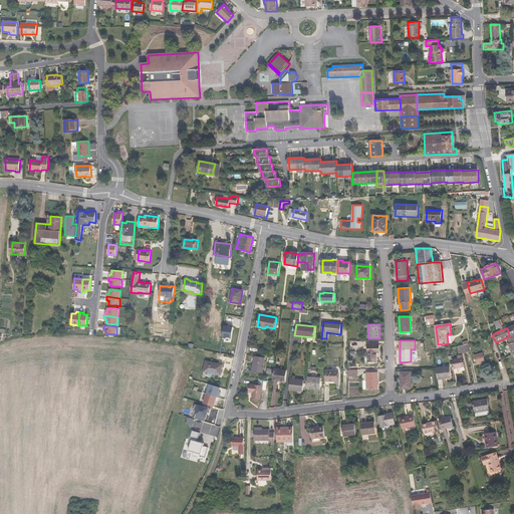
[(368,353),(368,361),(377,361),(376,352),(379,352),(379,344),(368,344),(368,353)]
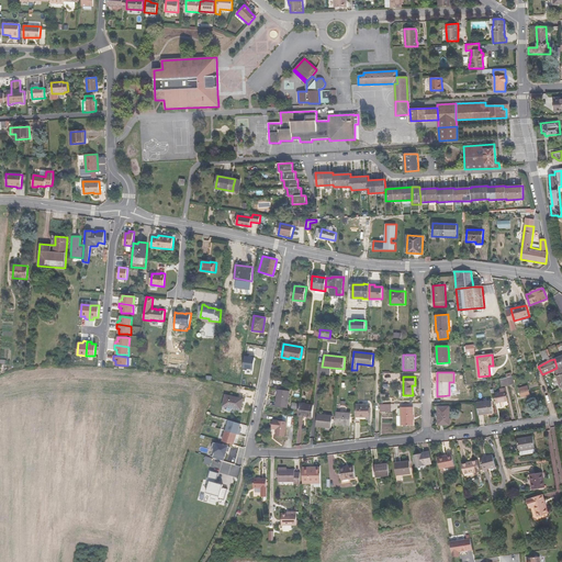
[(519,389),(521,395),(526,394),(526,392),(529,392),(528,385),(519,389)]
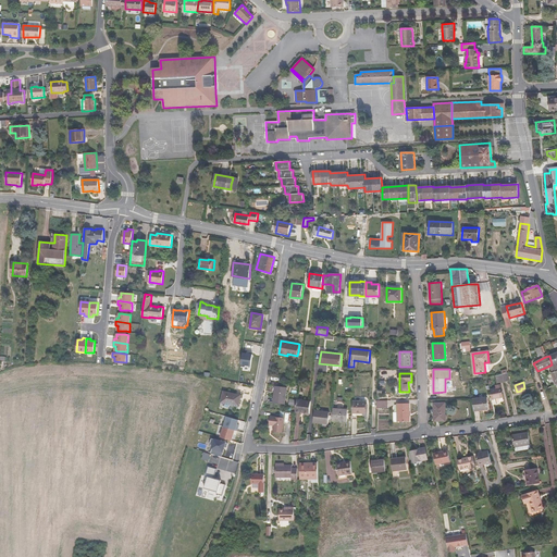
[(496,388),(491,390),(493,399),(494,405),(499,404),(500,401),(499,398),(503,397),(500,384),(496,385),(496,388)]
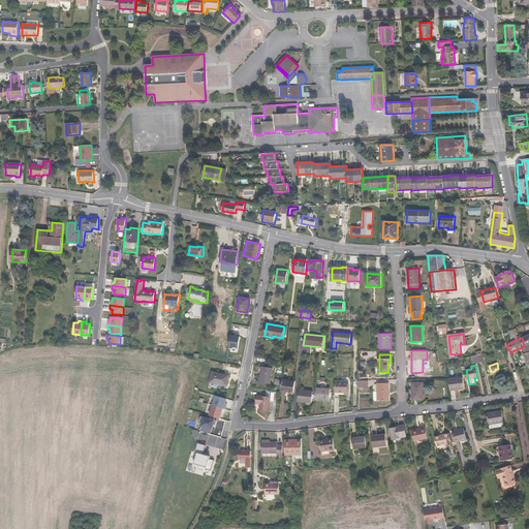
[(261,374),(260,374),(259,382),(271,384),(273,368),(262,367),(261,374)]
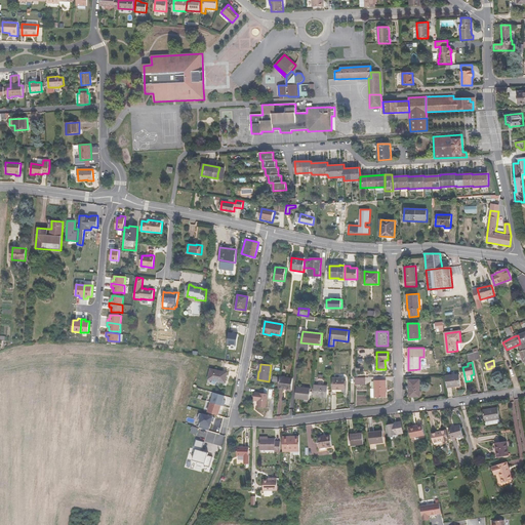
[(216,381),(226,384),(228,372),(210,369),(208,378),(216,380),(216,381)]
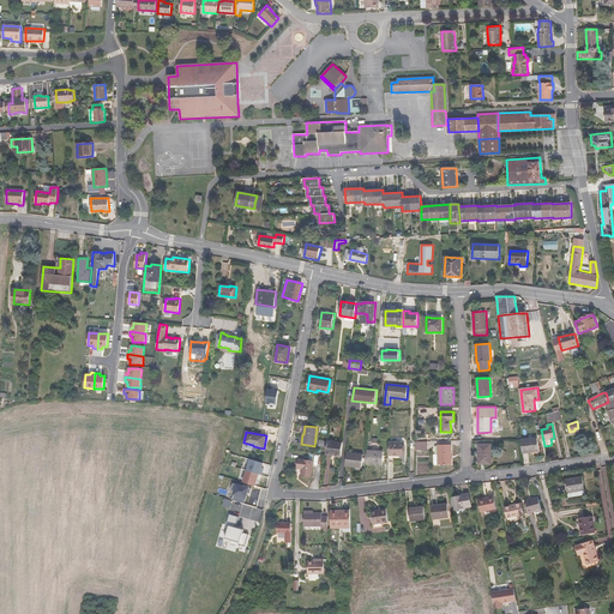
[(537,438),(522,440),(523,453),(539,451),(537,438)]
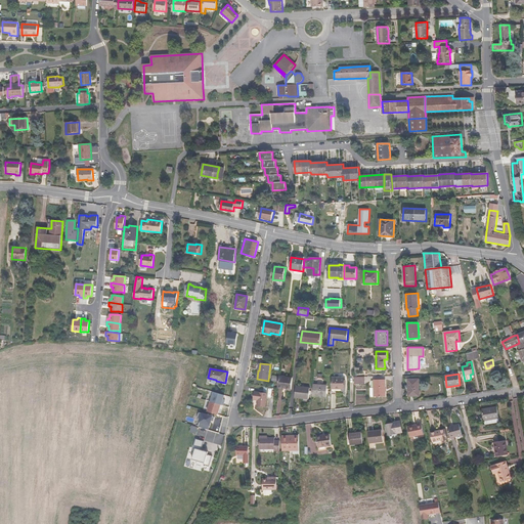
[(293,378),(279,376),(278,378),(278,381),(277,388),(291,389),(293,378)]
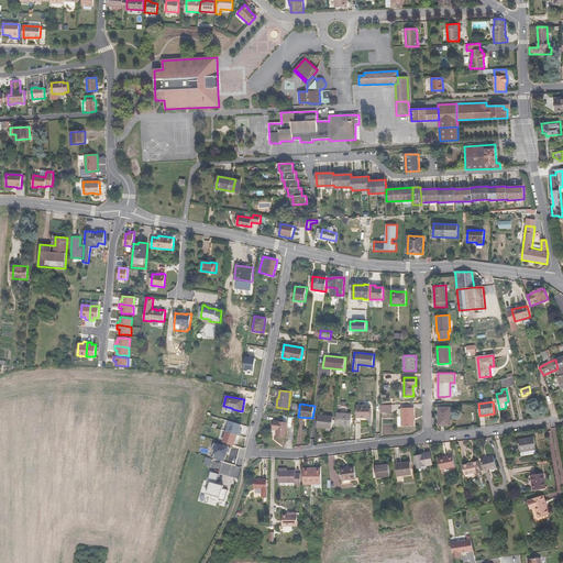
[(371,406),(356,406),(356,418),(371,418),(371,406)]
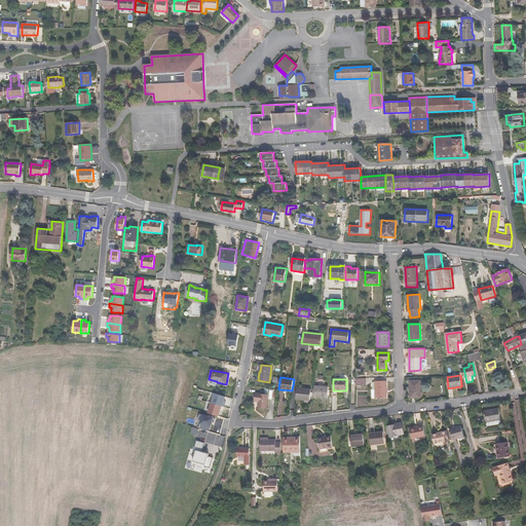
[(376,398),(376,399),(387,399),(386,380),(375,381),(375,388),(372,388),(372,397),(373,398),(376,398)]
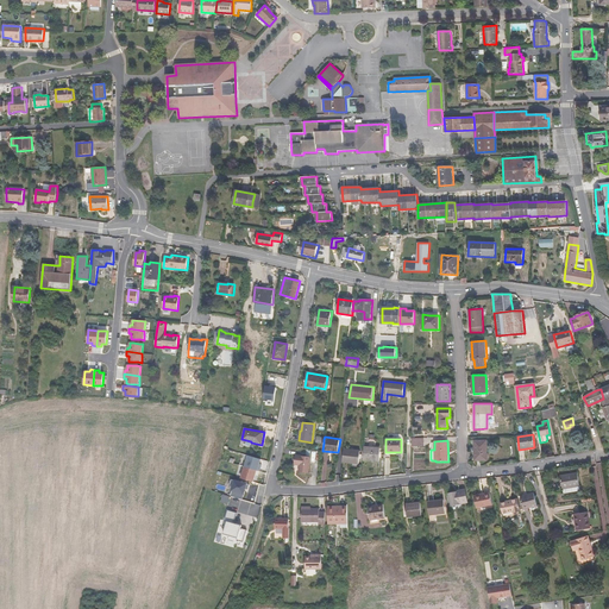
[(475,451),(475,460),(488,460),(487,440),(475,440),(475,451)]
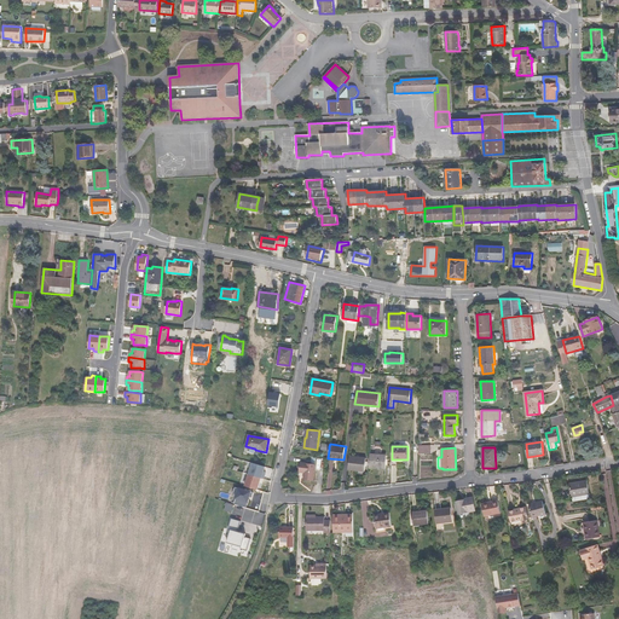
[(387,456),(370,453),(369,468),(386,469),(387,456)]
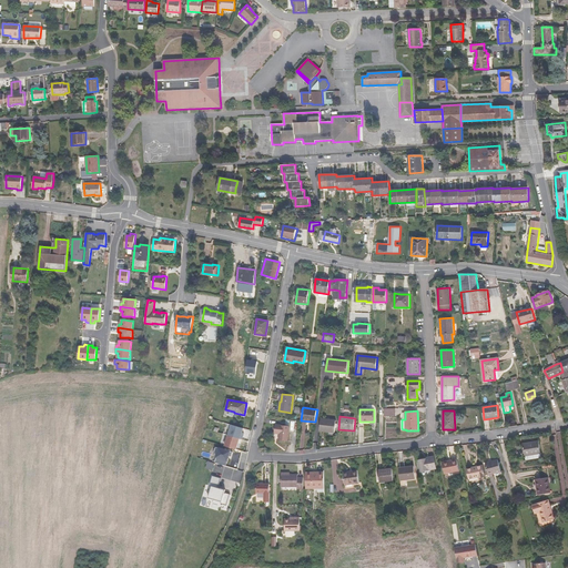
[(336,421),(321,418),(320,430),(335,433),(336,421)]
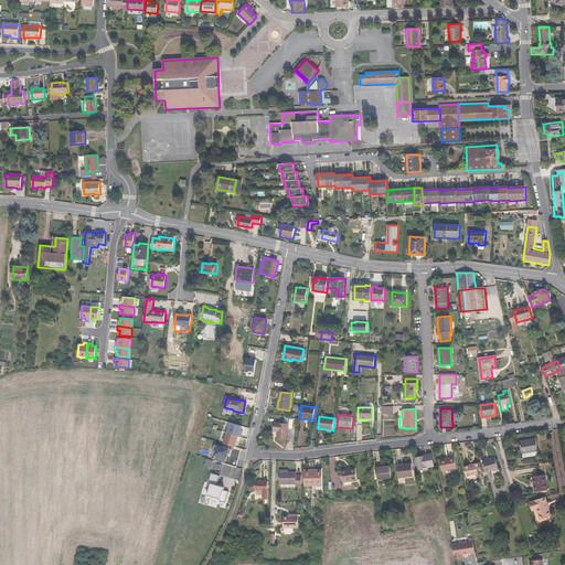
[(286,439),(288,424),(274,422),(273,430),(278,432),(277,438),(286,439)]
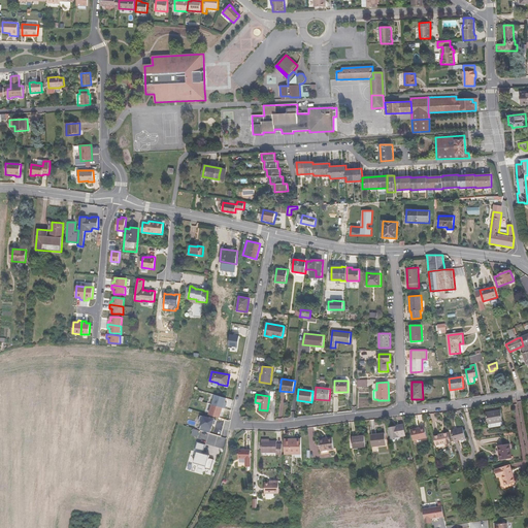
[(216,395),(212,404),(223,407),(225,408),(226,404),(225,404),(227,398),(216,395)]
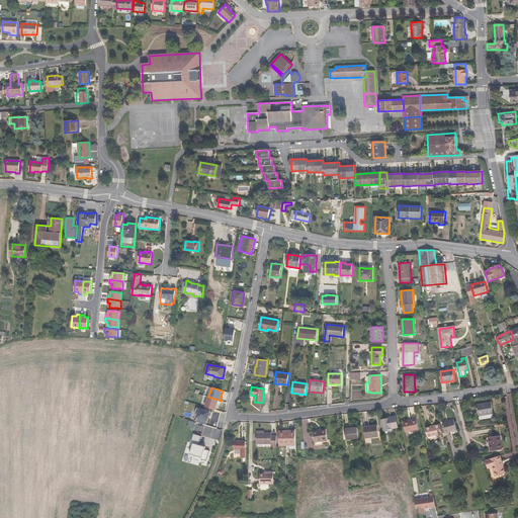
[(505,397),(506,420),(514,419),(513,394),(507,394),(508,397),(505,397)]
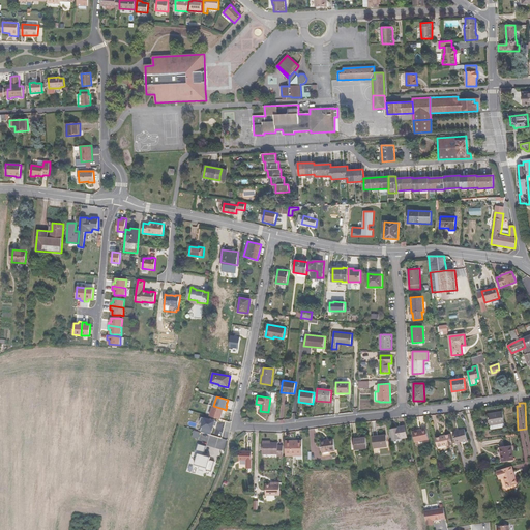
[(224,409),(213,406),(210,416),(221,419),(224,409)]
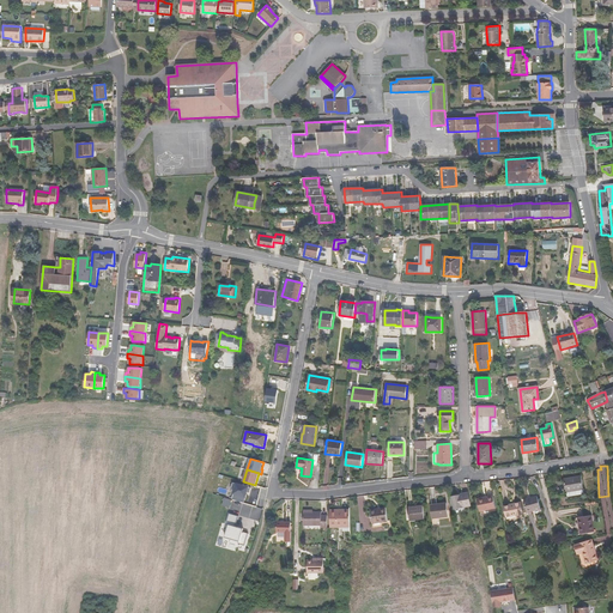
[(566,492),(576,491),(583,490),(584,489),(582,475),(564,479),(566,492)]
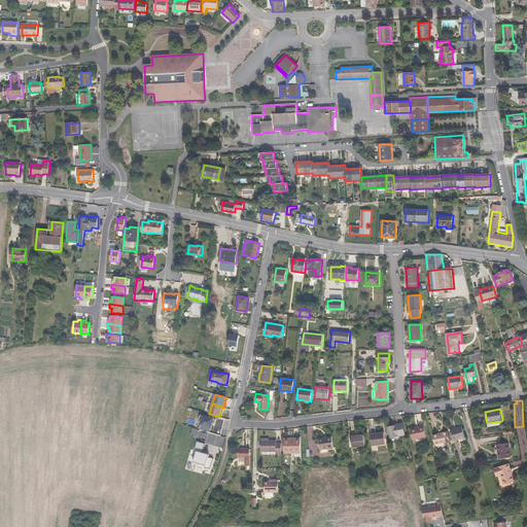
[(215,424),(217,420),(202,415),(200,420),(203,421),(200,429),(211,432),(214,423),(215,424)]
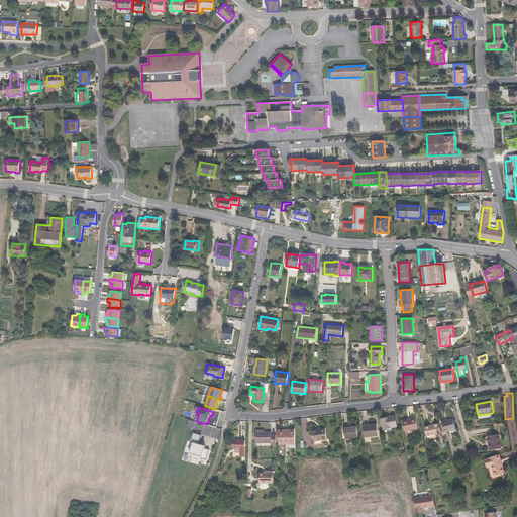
[(392,427),(397,426),(395,415),(390,416),(391,417),(382,419),(384,428),(392,427)]
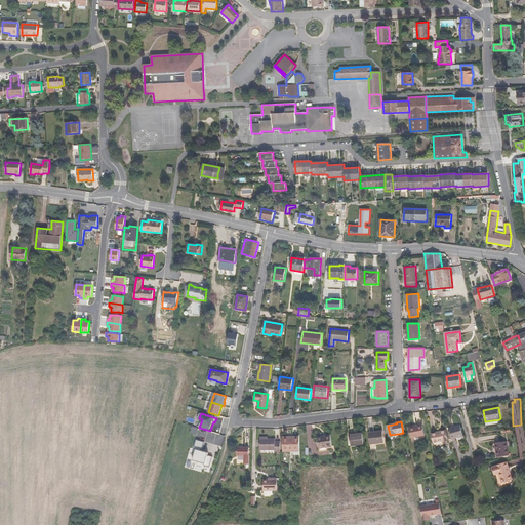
[(409,428),(411,438),(425,435),(422,425),(409,428)]
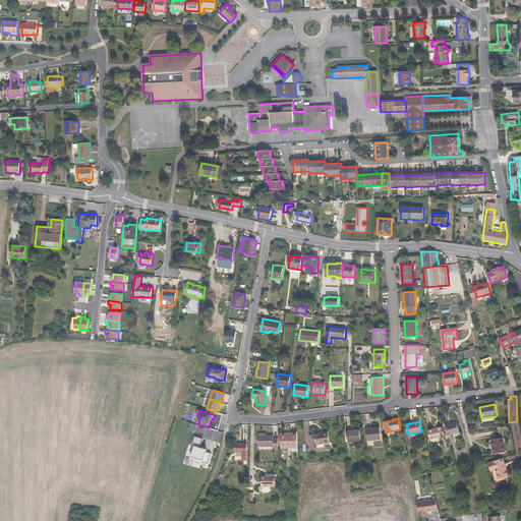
[(446,426),(449,436),(460,432),(457,421),(452,423),(452,424),(446,426)]
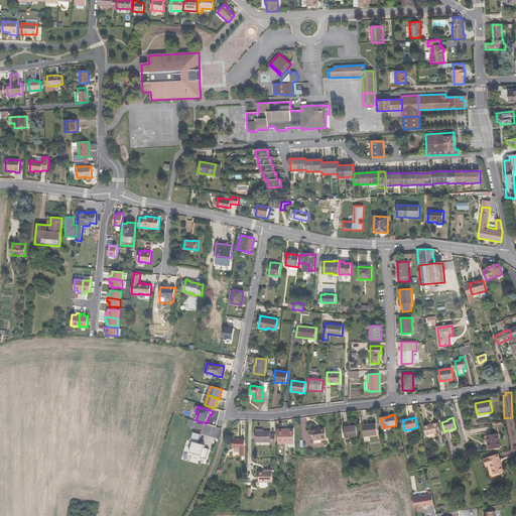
[(424,426),(426,435),(435,433),(435,434),(440,432),(438,422),(433,424),(424,426)]
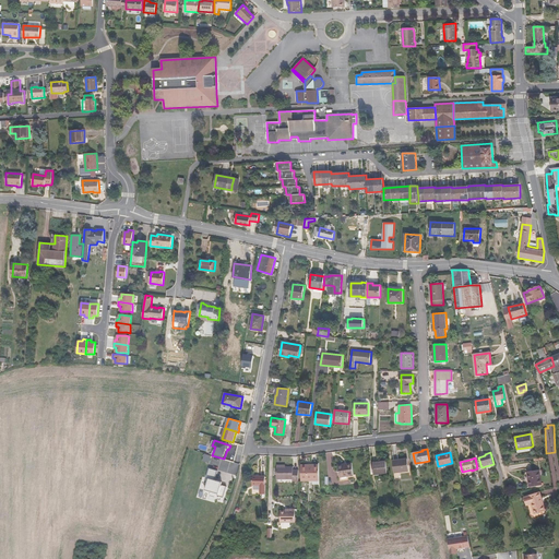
[(393,461),(394,473),(401,472),(409,471),(407,459),(393,461)]
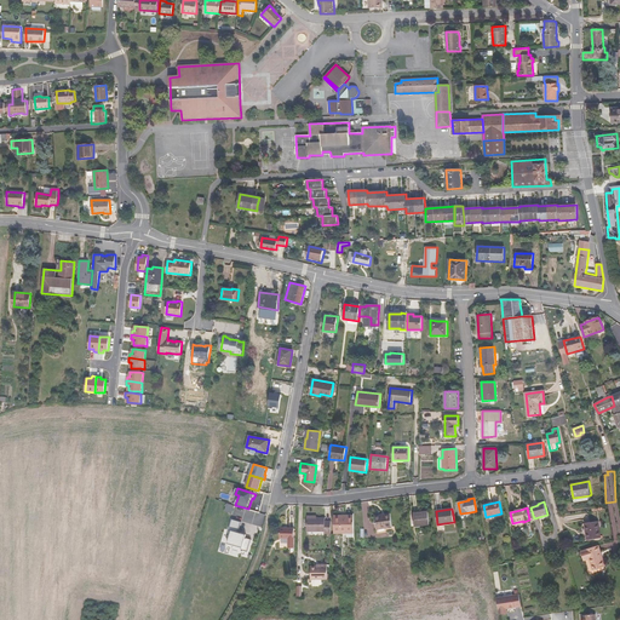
[(429,511),(413,514),(415,526),(430,524),(429,511)]
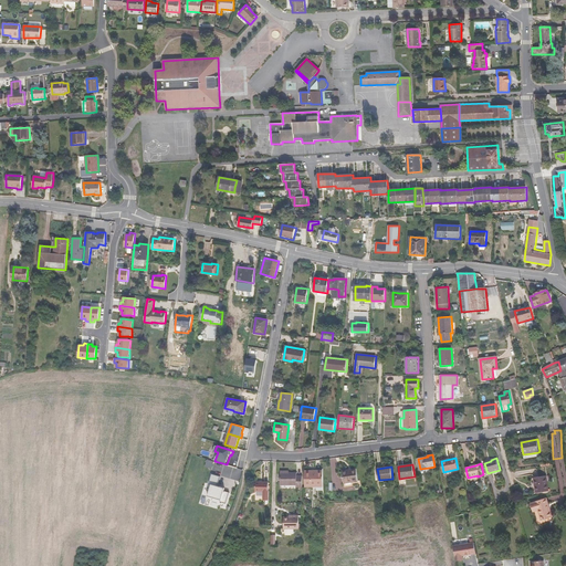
[(344,483),(354,482),(358,481),(356,469),(352,470),(352,472),(348,472),(343,472),(344,483)]
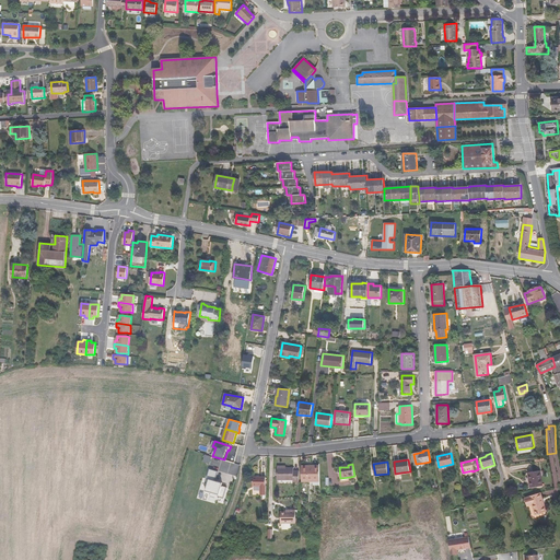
[(319,481),(319,466),(302,466),(302,481),(313,481),(319,481)]
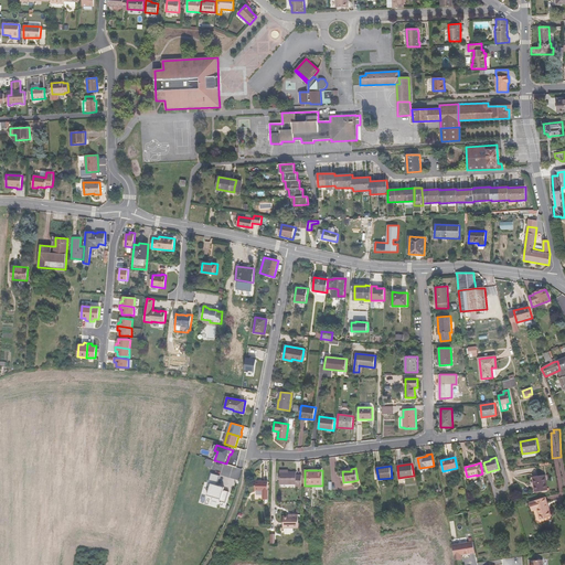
[(296,486),(302,486),(302,475),(297,475),(297,472),(289,472),(279,472),(279,484),(296,484),(296,486)]
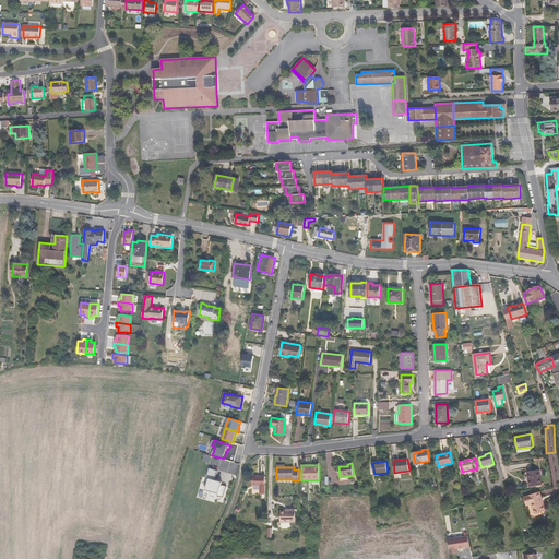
[(207,484),(205,490),(218,494),(217,496),(223,498),(226,486),(222,485),(222,484),(223,483),(215,480),(218,471),(210,468),(206,478),(210,478),(207,484)]
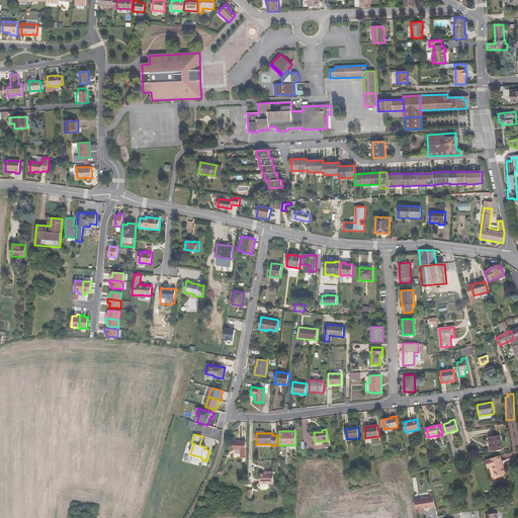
[(489,437),(491,451),(502,449),(500,436),(489,437)]
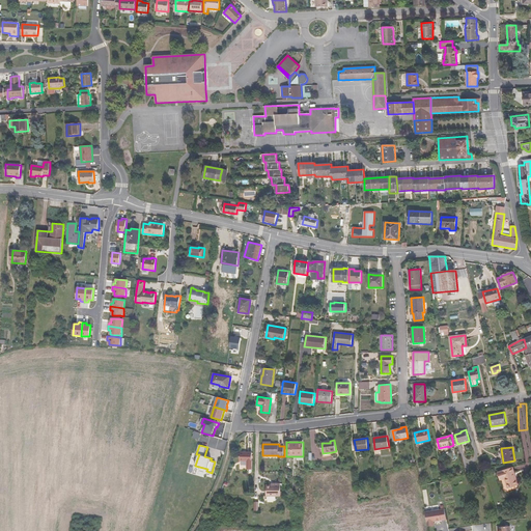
[(247,460),(247,470),(252,470),(252,452),(240,452),(240,460),(247,460)]
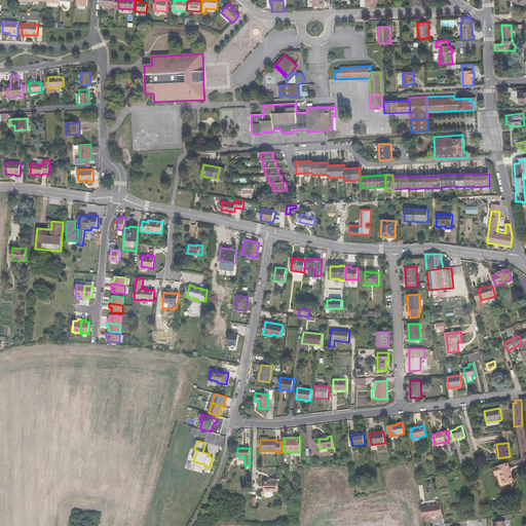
[(499,473),(500,474),(503,483),(514,480),(509,463),(493,467),(495,474),(499,473)]
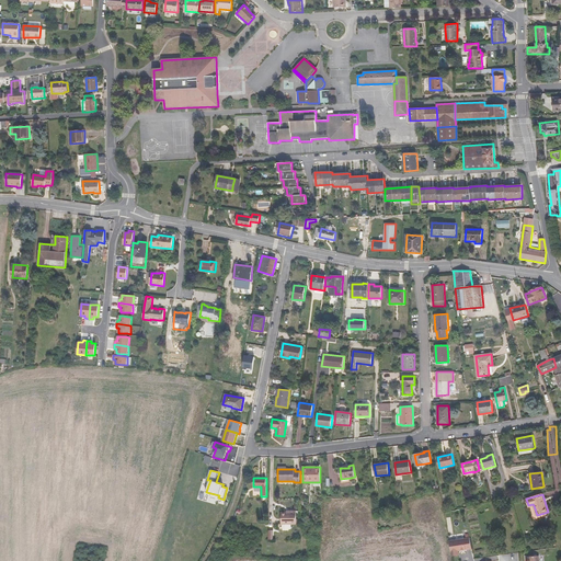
[(290,524),(297,524),(297,511),(290,511),(290,512),(282,512),(282,524),(283,524),(283,529),(288,529),(288,528),(290,528),(290,524)]
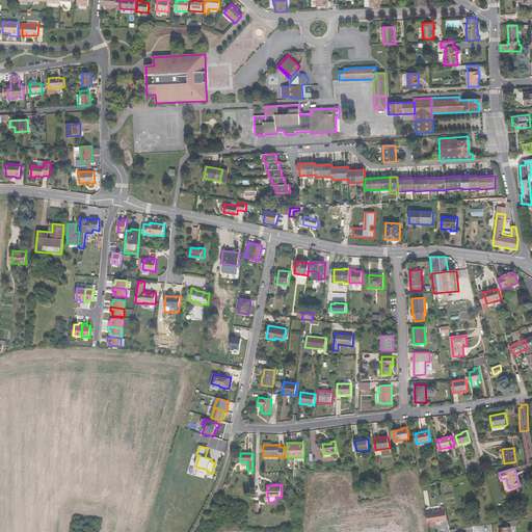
[(446,510),(426,513),(429,528),(433,527),(433,523),(435,523),(448,521),(446,510)]
